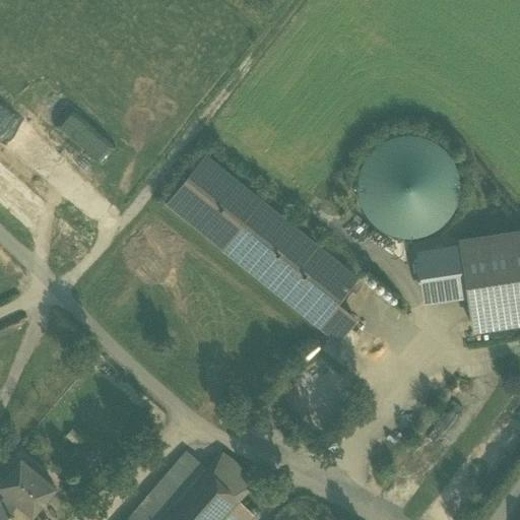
[(113,159),(121,145),(62,111),(54,125),(113,159)]
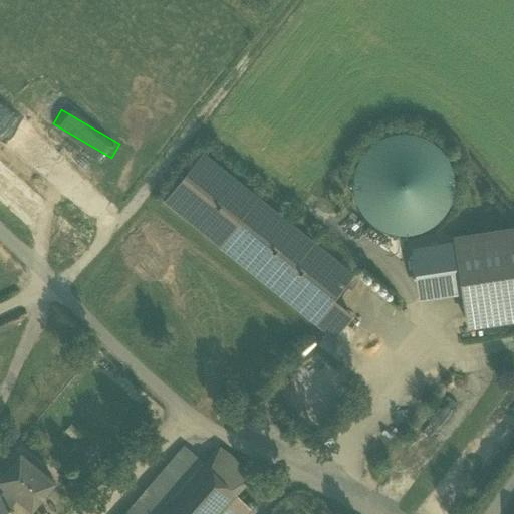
[(359,212),(368,223),(380,231),(395,236),(409,236),(423,232),(436,225),(445,214),(452,201),(454,187),(452,172),(447,159),(437,148),(425,140),(412,135),(397,135),(382,139),(370,146),(360,157),(354,170),(351,184),(353,199),(359,212)]
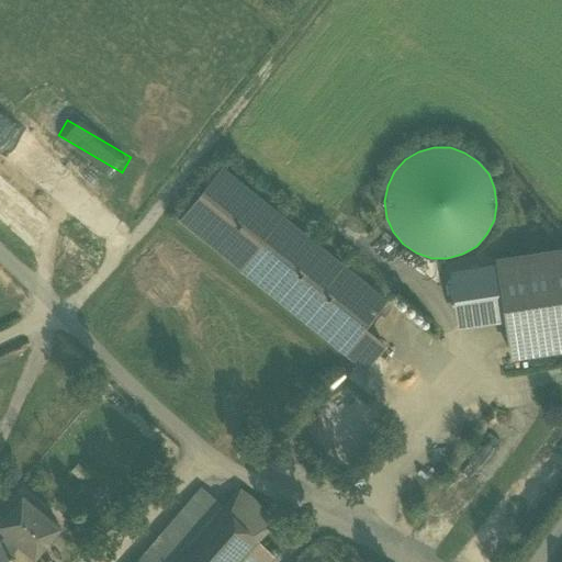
[(181,222),(242,270),(344,353),(385,301),(223,171),(181,222)]
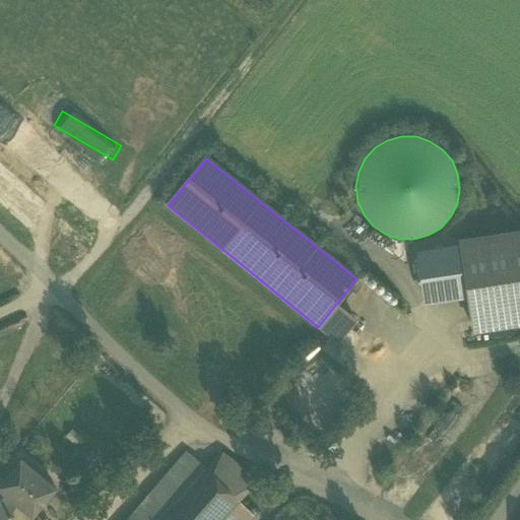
[(519,234),(458,244),(471,330),(519,322),(519,234)]
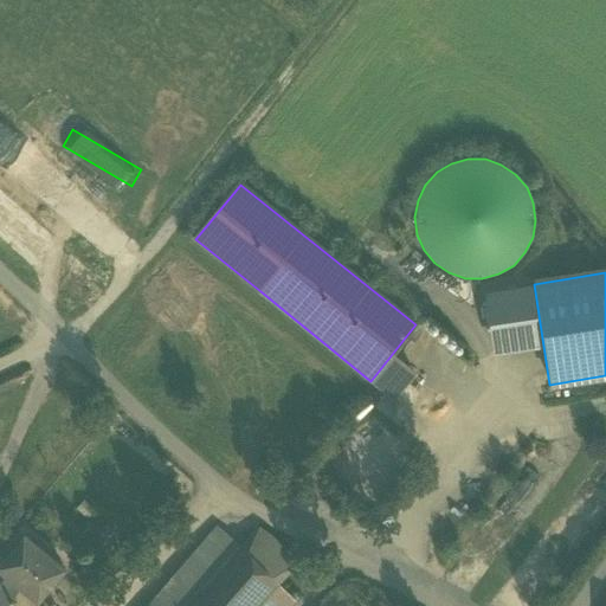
[(218,528),(146,605),(186,605),(239,547),(218,528)]
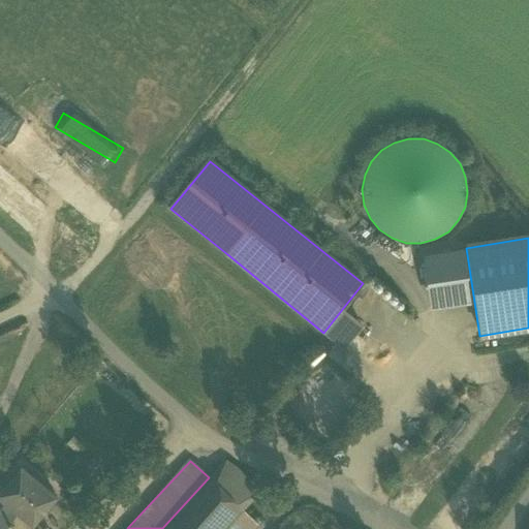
[(259,491),(236,468),(225,461),(210,476),(242,509),(259,491)]
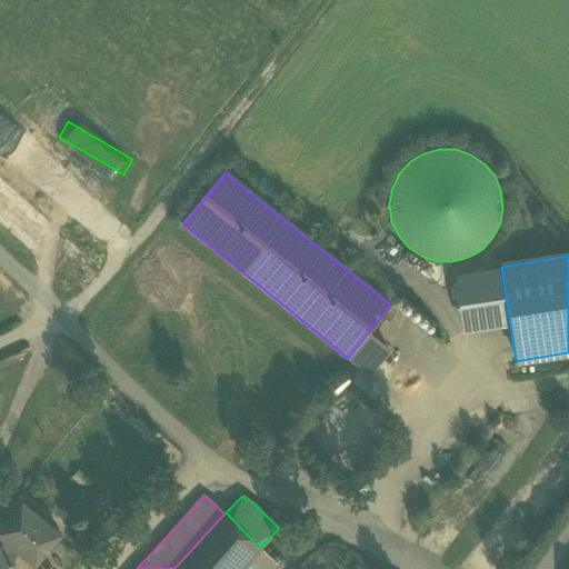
[(59,535),(21,503),(0,527),(0,536),(6,541),(0,547),(0,568),(5,568),(19,552),(32,565),(59,535)]
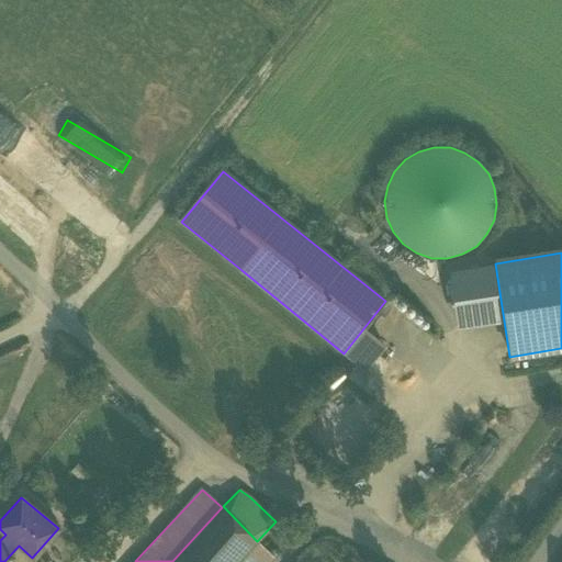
[(172,561),(237,561),(257,541),(223,506),(222,507),(172,561)]
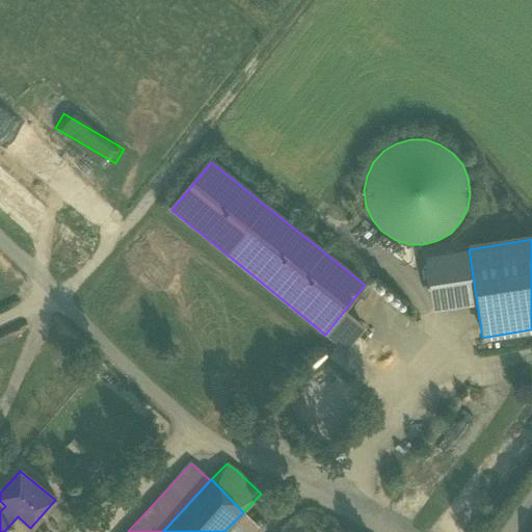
[(243,512),(224,531),(255,531),(259,528),(243,512)]
